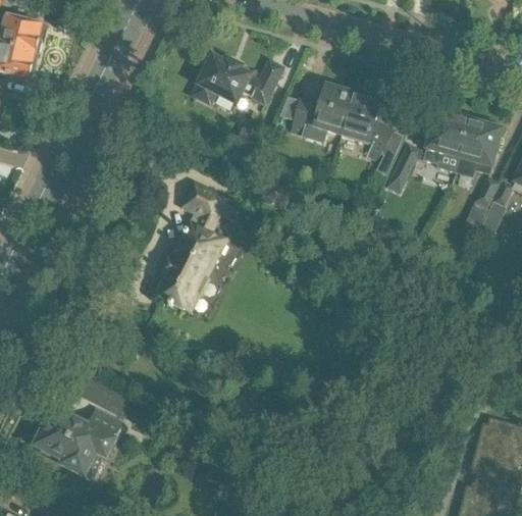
[(0,42),(36,51),(44,22),(7,13),(0,10),(0,3),(1,0),(0,0),(0,21),(3,23),(2,29),(0,28),(0,42)]
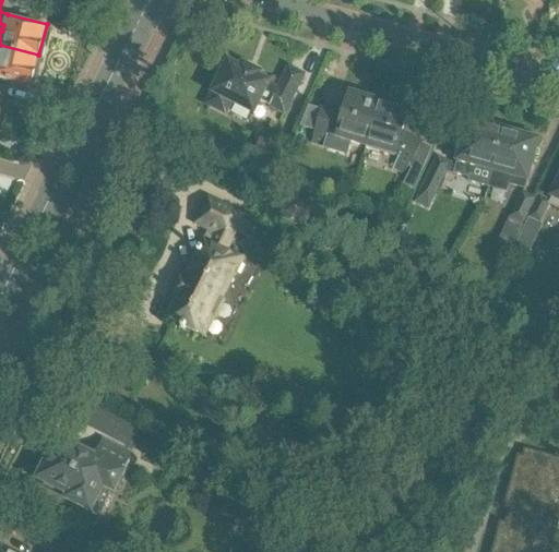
[(0,74),(32,83),(38,55),(0,45),(0,74)]
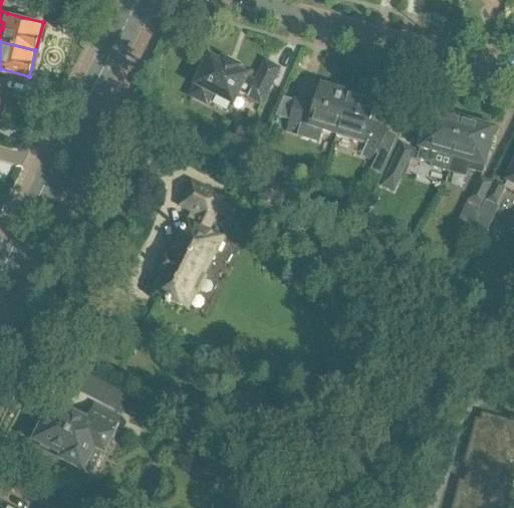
[(192,91),(210,100),(214,93),(235,103),(242,90),(247,93),(247,94),(262,101),(279,66),(264,60),(255,79),(249,76),(250,74),(237,67),(238,64),(224,57),(222,60),(211,55),(192,91)]
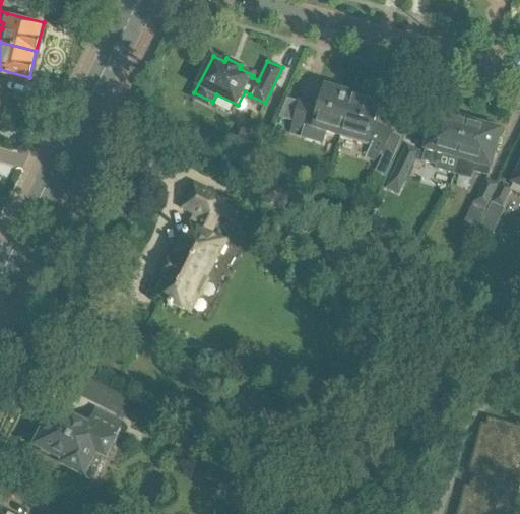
[(310,123),(313,124),(312,126),(340,134),(353,91),(326,83),(320,105),(301,98),(291,130),(306,134),(310,123)]
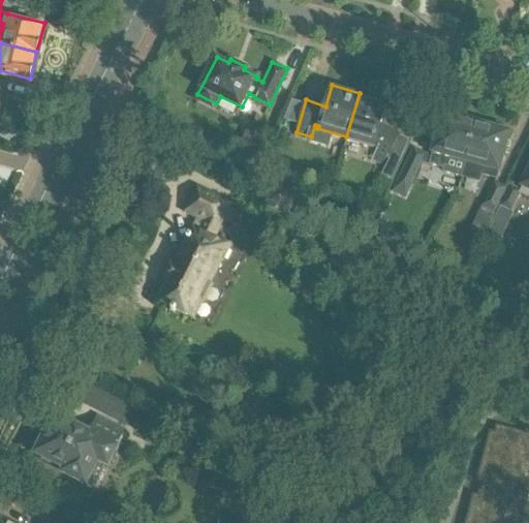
[(346,136),(375,146),(370,155),(382,161),(399,131),(380,122),(386,100),(360,93),(346,136)]
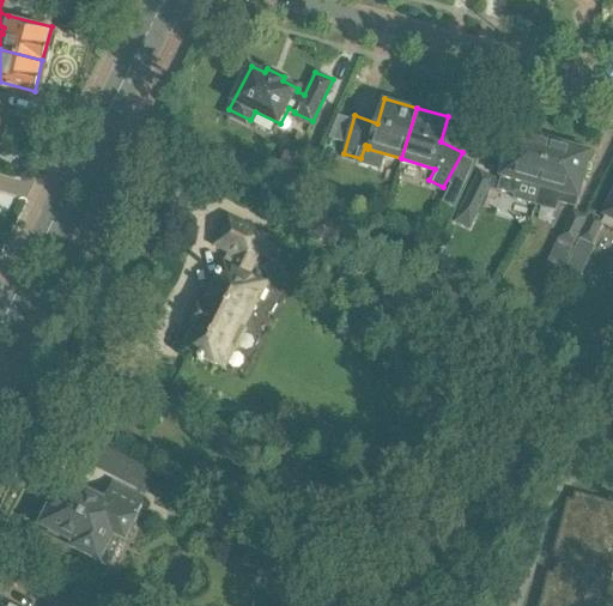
[(553,139),(514,128),(498,186),(514,191),(514,194),(535,200),(553,139)]
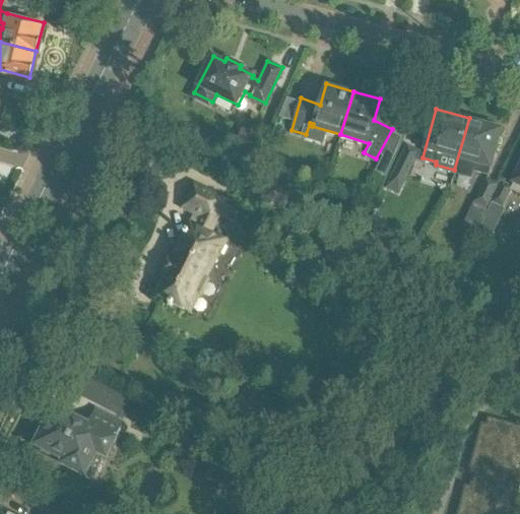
[(469,118),(454,170),(472,175),(474,168),(489,172),(501,127),(469,118)]
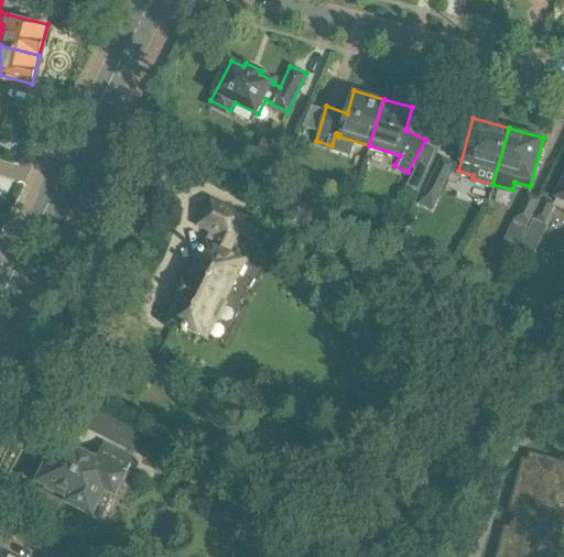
[(437,160),(424,186),(438,194),(452,167),(437,160)]
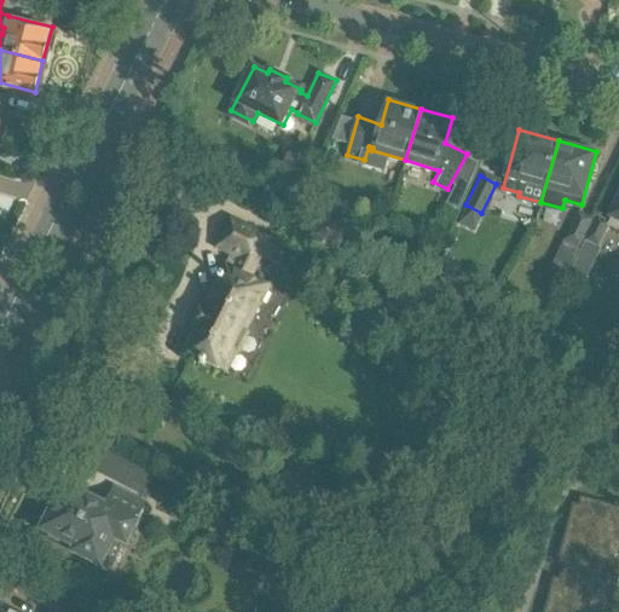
[(609,218),(596,212),(568,270),(584,278),(601,244),(599,243),(608,223),(618,227),(618,197),(614,207),(609,218)]
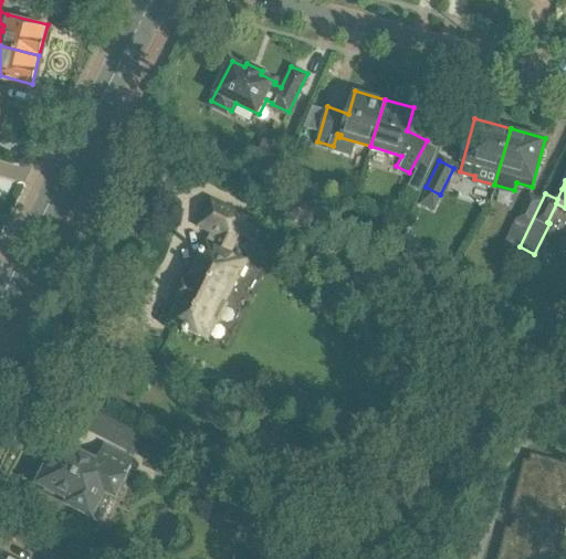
[(543,196),(528,189),(516,214),(530,222),(543,196)]
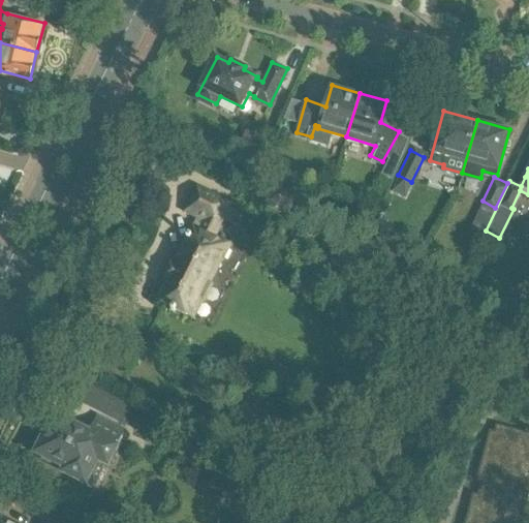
[(162,276),(166,278),(158,296),(194,315),(203,300),(206,299),(215,281),(213,277),(232,239),(218,232),(232,201),(198,183),(186,208),(200,215),(196,223),(193,222),(174,263),(169,260),(162,276)]
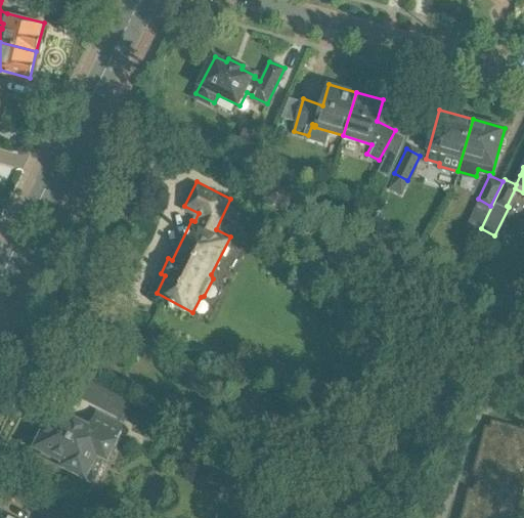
[(36,445),(64,461),(62,465),(88,477),(99,457),(108,462),(121,437),(118,435),(124,423),(96,408),(88,425),(54,408),(36,445)]
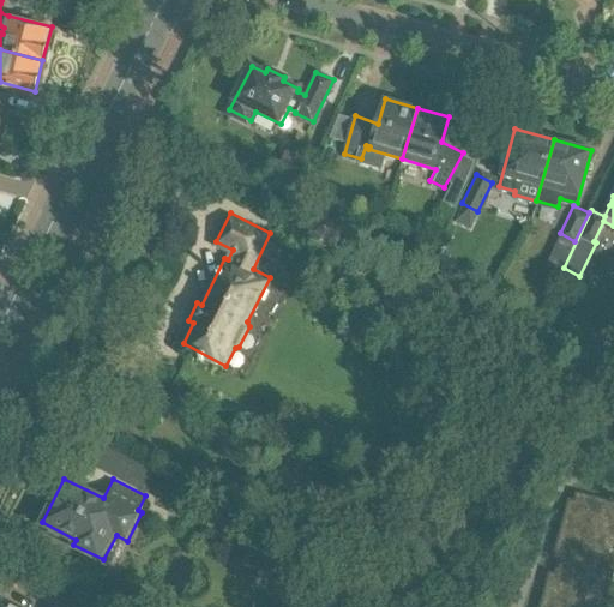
[(570,510),(564,509),(560,526),(613,539),(613,493),(611,493),(609,498),(576,490),(570,510)]
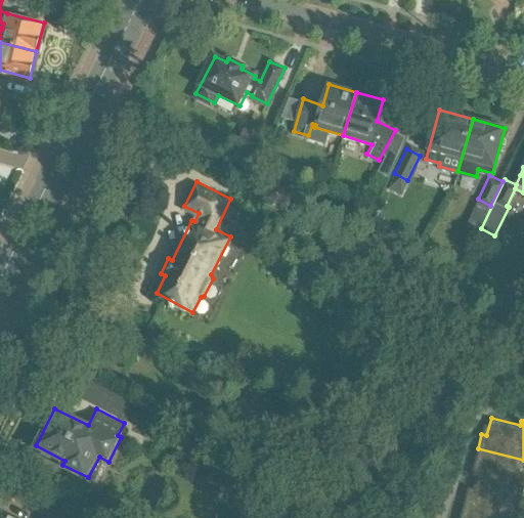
[(474,462),(479,463),(475,480),(523,493),(523,487),(523,460),(478,448),(474,462)]
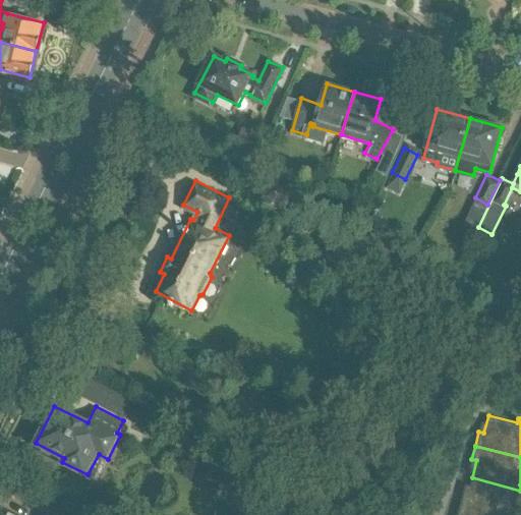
[(467,496),(463,494),(459,508),(486,514),(513,514),(520,491),(472,477),(467,496)]
